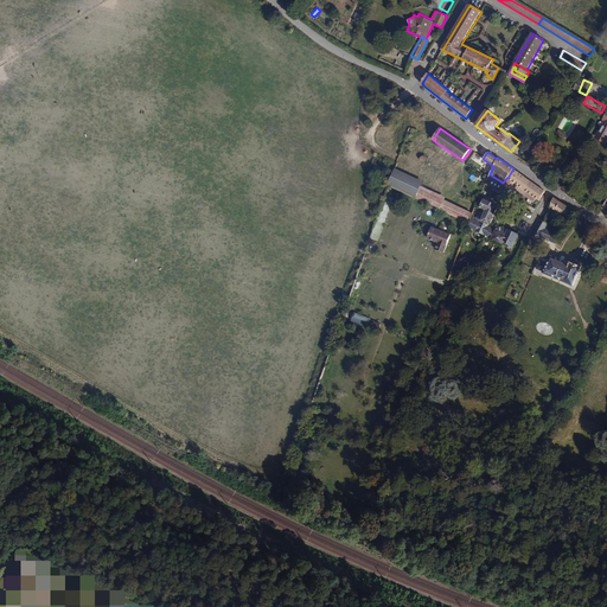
[(395,168),(389,186),(416,198),(422,184),(423,181),(395,168)]
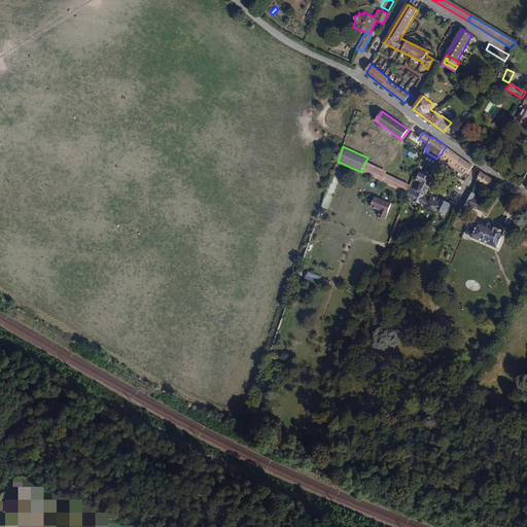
[(455,165),(460,156),(446,146),(441,154),(442,156),(450,162),(455,165)]
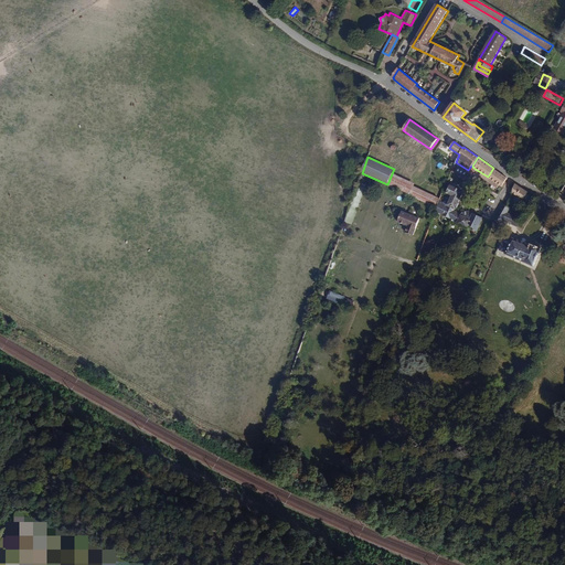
[(470,173),(455,166),(451,172),(469,181),(472,174),(470,173)]
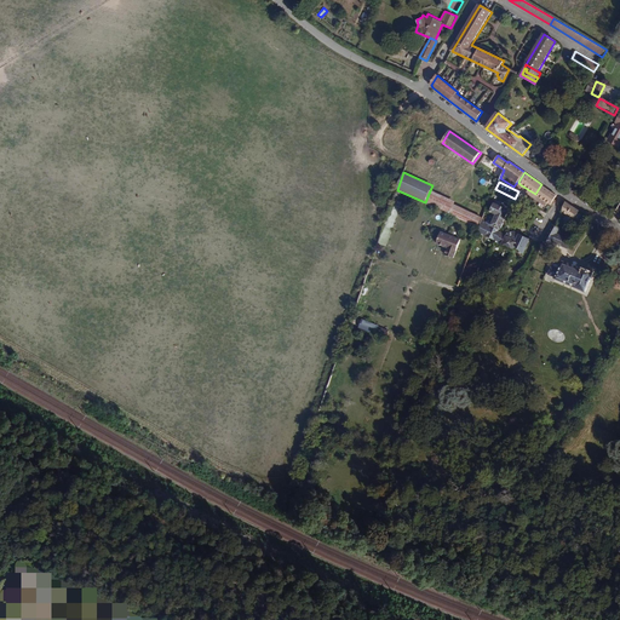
[(527,194),(529,190),(520,184),(517,189),(516,190),(518,191),(526,196),(527,194)]
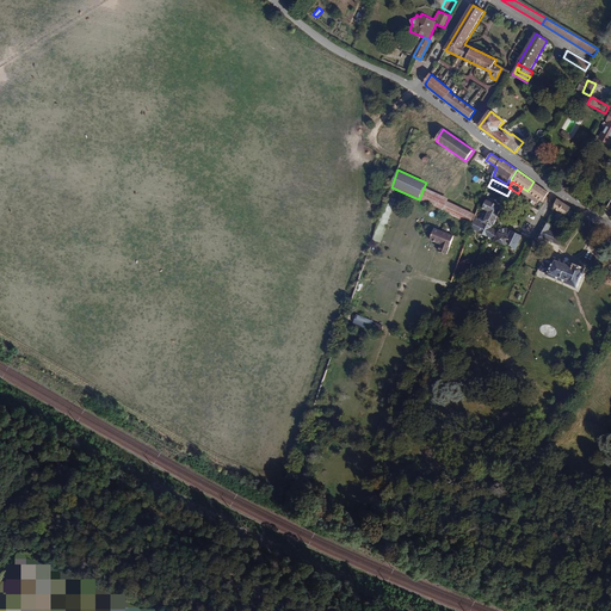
[(547,197),(549,193),(534,181),(528,191),(539,201),(543,202),(547,197)]
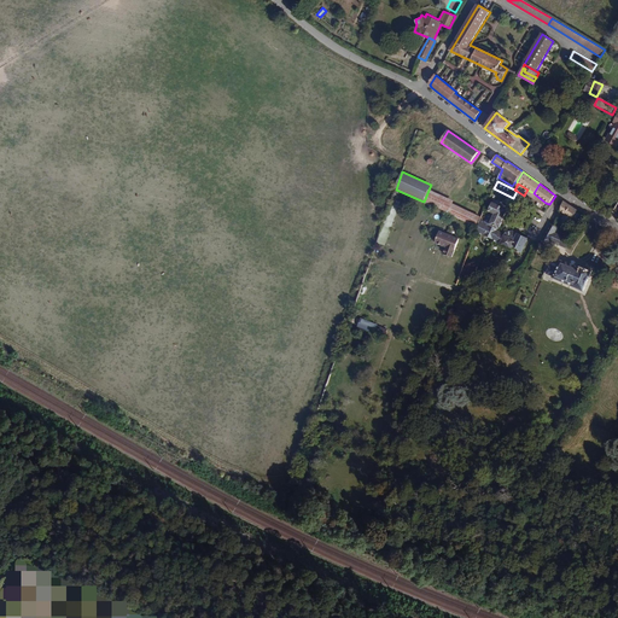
[(430,187),(424,202),(448,214),(453,204),(454,202),(436,193),(430,187)]
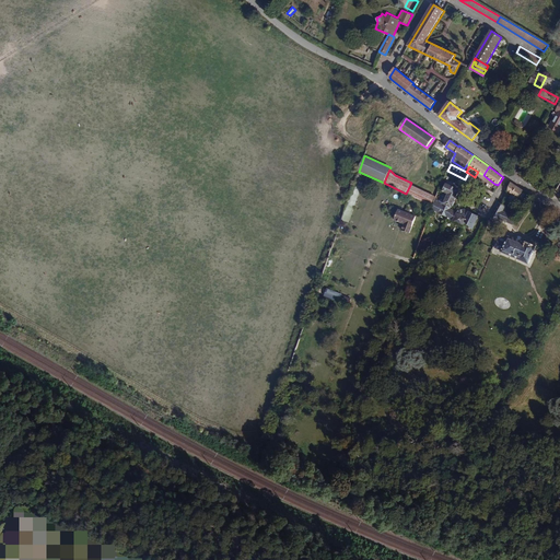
[(494,184),(483,175),(481,178),(492,187),(494,184)]
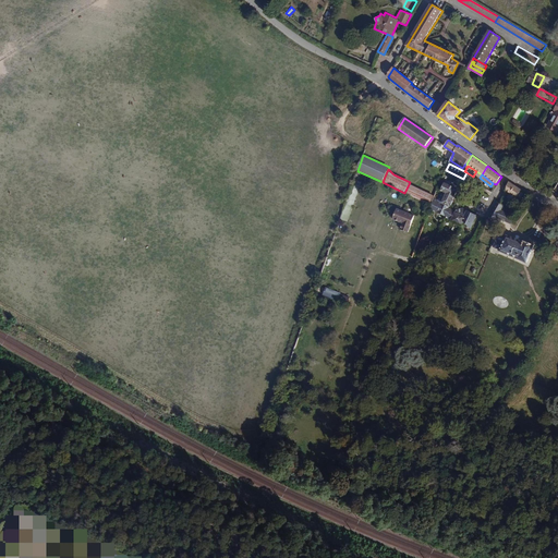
[(342,220),(348,221),(361,182),(354,180),(342,220)]
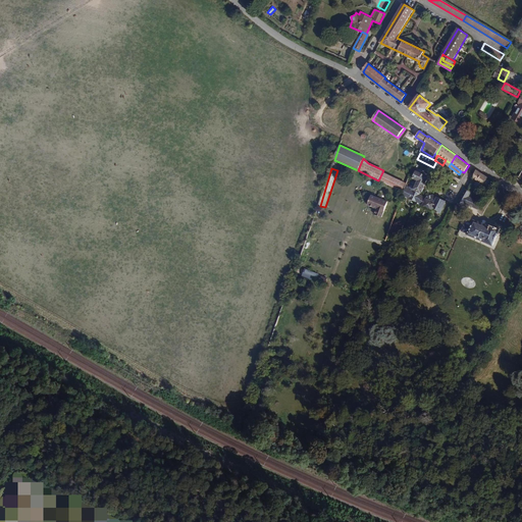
[(483,185),(488,177),(476,170),(475,172),(473,178),(483,185)]
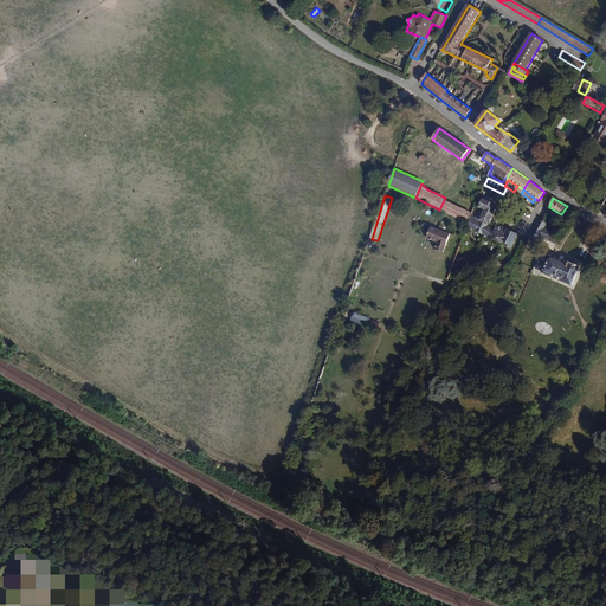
[(511,250),(519,234),(503,226),(496,227),(495,230),(487,226),(488,224),(489,225),(489,223),(490,224),(492,219),(491,218),(497,206),(483,199),(479,207),(485,210),(483,213),(478,211),(475,219),(470,217),(468,226),(476,230),(485,234),(485,237),(501,245),(503,240),(511,250)]
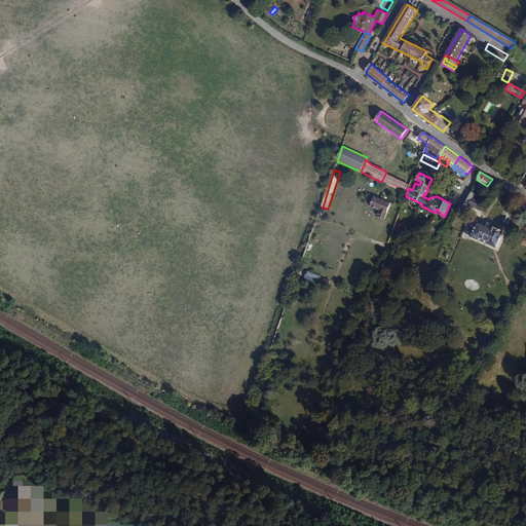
[(385,174),(381,182),(405,193),(409,185),(385,174)]
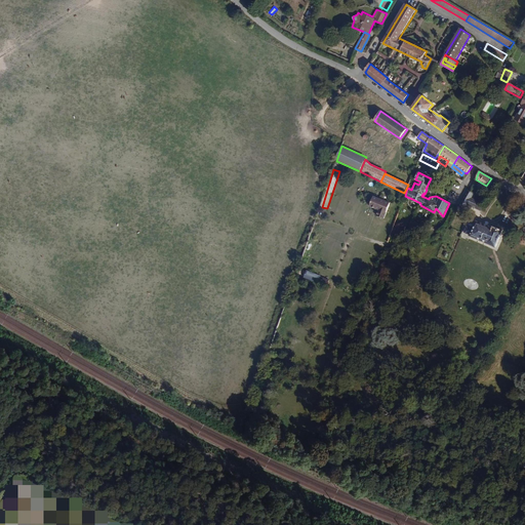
[(468,204),(469,205),(473,198),(472,197),(474,194),(468,190),(459,203),(466,207),(468,204)]
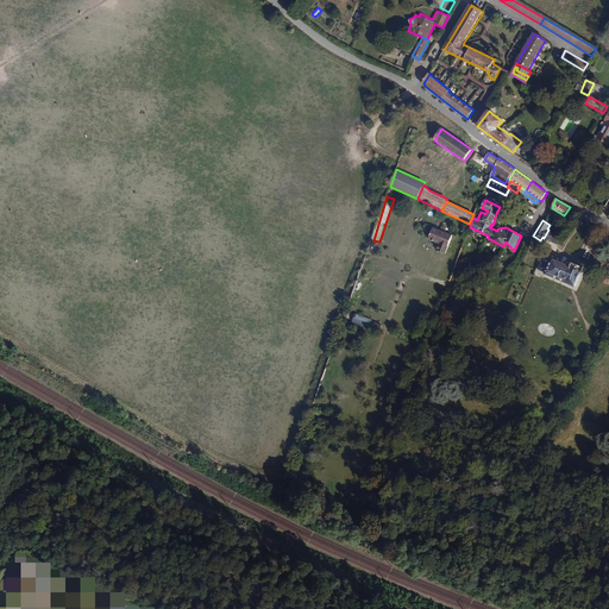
[(433,227),(428,239),(438,244),(435,251),(445,255),(452,234),(433,227)]
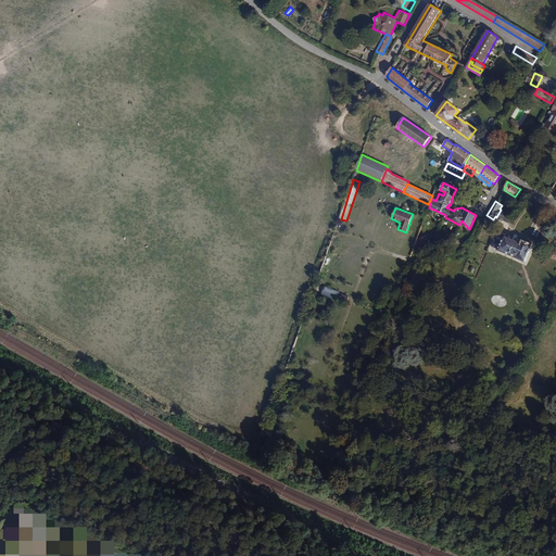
[(509,223),(512,214),(501,210),(496,217),(509,223)]
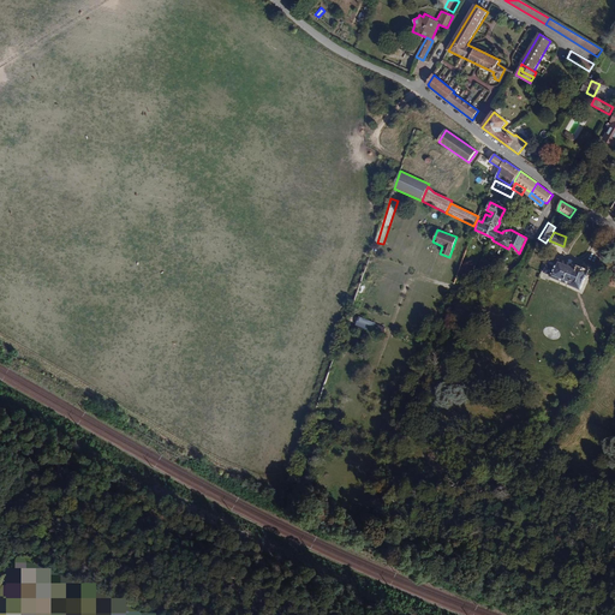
[(580,290),(589,272),(578,267),(577,268),(559,260),(557,263),(549,260),(544,273),(551,276),(551,278),(580,290)]
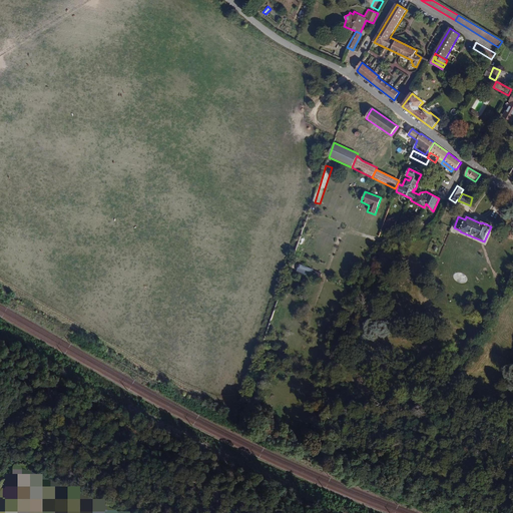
[(289,249),(295,251),(303,228),(298,226),(289,249)]
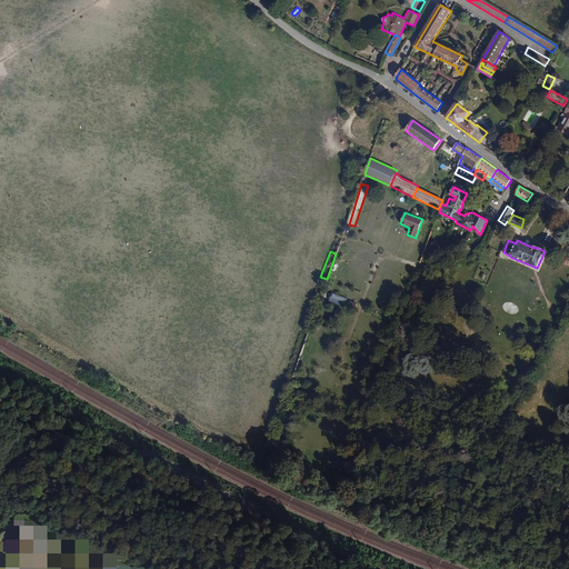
[(330,300),(345,306),(347,299),(332,295),(330,300)]
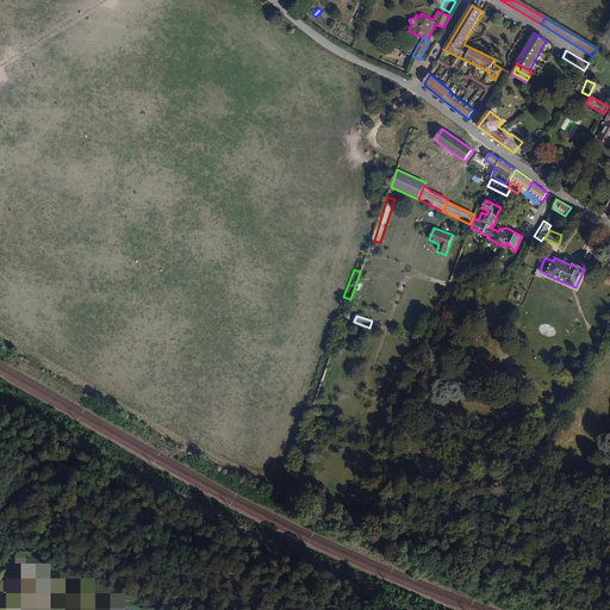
[(372,321),(369,328),(379,331),(381,324),(372,321)]
